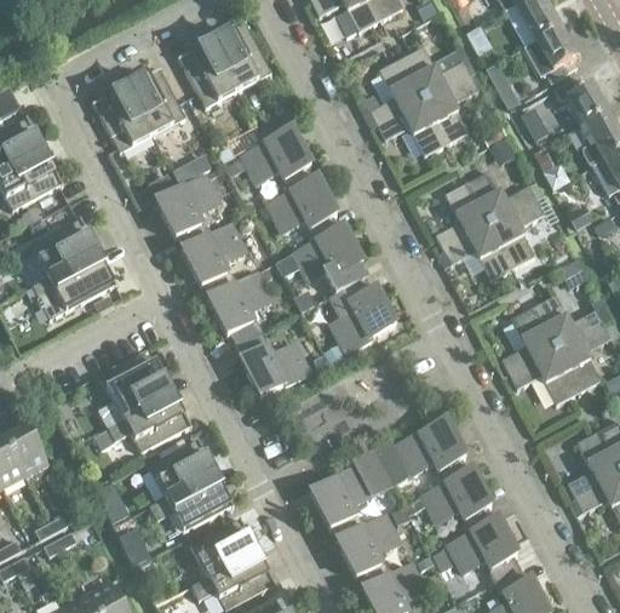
[(380,21),(368,0),(315,0),(310,3),(319,17),(343,5),(357,32),(380,21)]
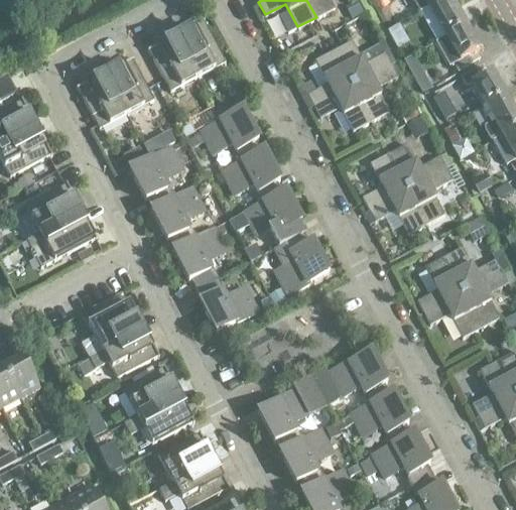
[(306,0),(316,17),(335,7),(331,0),(306,0)]
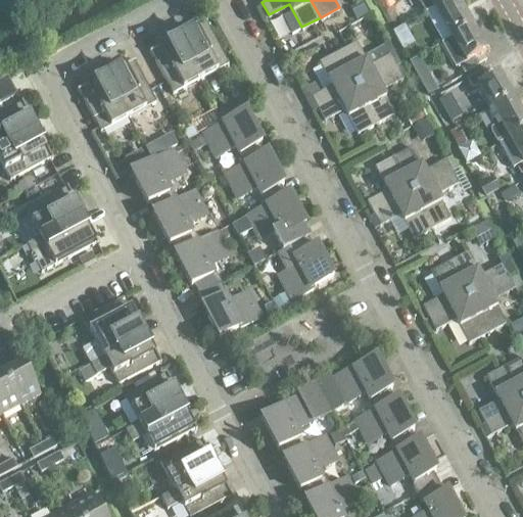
[(355,0),(349,3),(355,15),(368,9),(364,0),(355,0)]
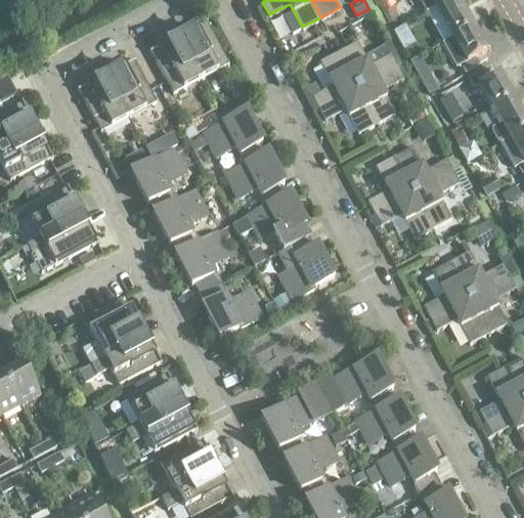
[(436,7),(450,34),(472,22),(460,0),(449,0),(436,7)]
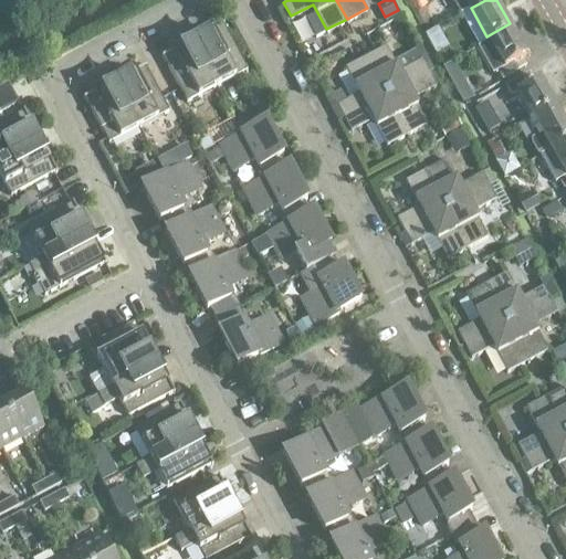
[(427,25),(435,45),(448,41),(439,20),(427,25)]
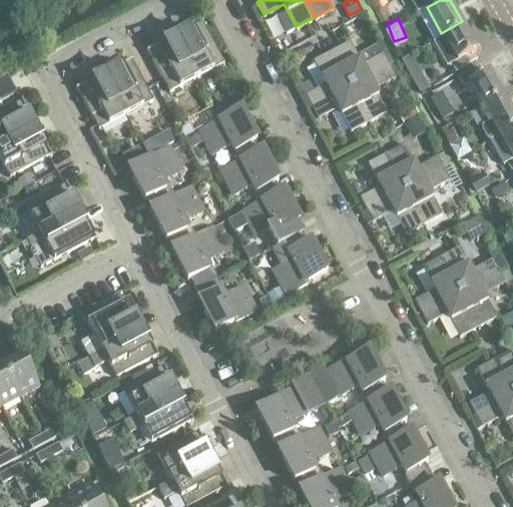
[(201,20),(174,33),(196,74),(222,60),(201,20)]
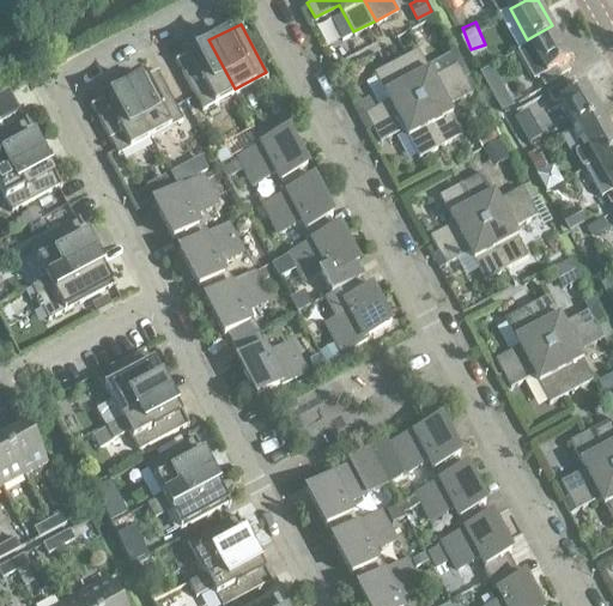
[(570,56),(552,25),(527,40),(517,44),(535,76),(539,74),(544,83),(560,73),(556,65),(570,56)]
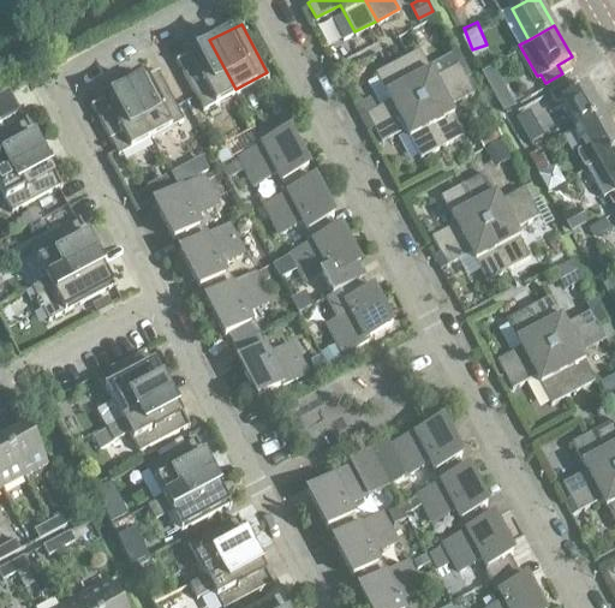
[(236,89),(209,40),(178,57),(203,106),(236,89)]
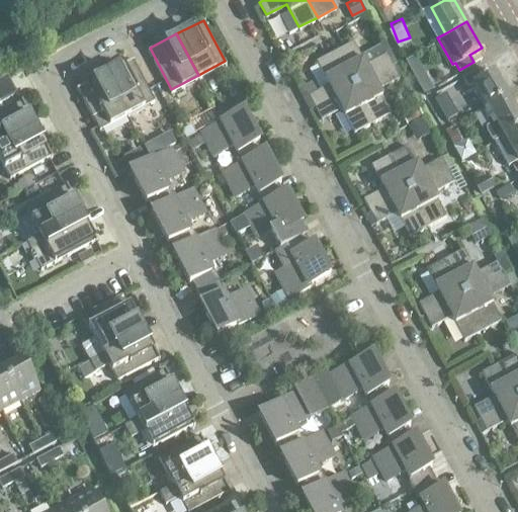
[(353,85),(392,64),(385,52),(365,63),(353,39),(334,49),(353,85)]
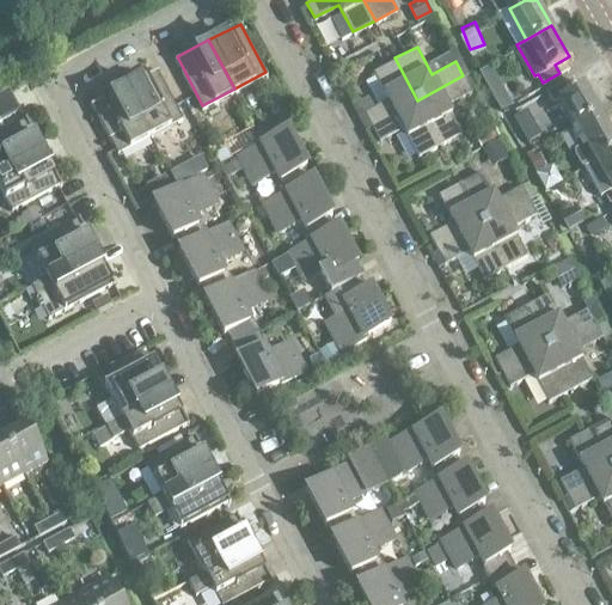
[(417,101),(395,57),(373,69),(389,97),(363,110),(372,124),(417,101)]
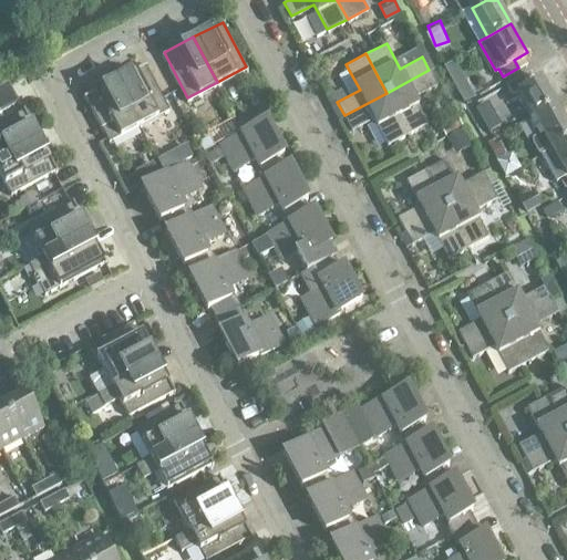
[(144,63),(115,79),(138,123),(168,107),(144,63)]
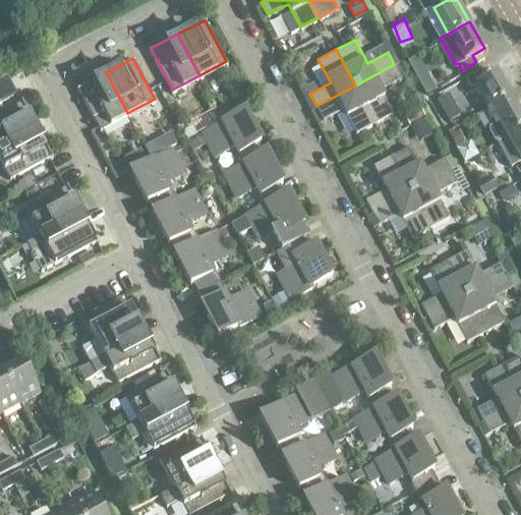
[(381,88),(401,76),(394,64),(355,86),(374,121),(393,111),(381,88)]
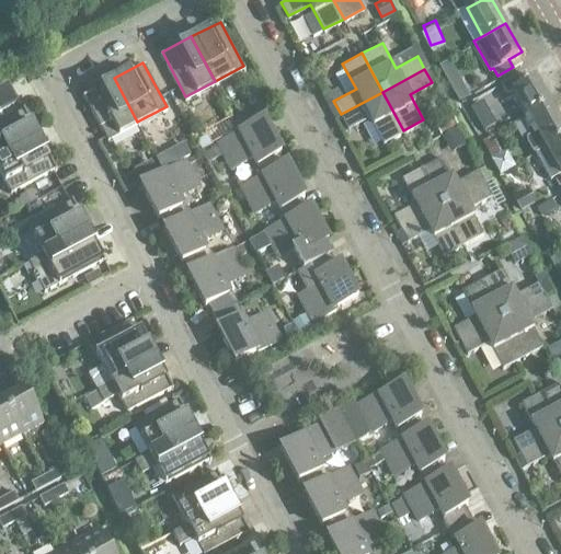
[(535,74),(522,81),(516,72),(501,82),(506,92),(512,89),(527,116),(550,103),(535,74)]
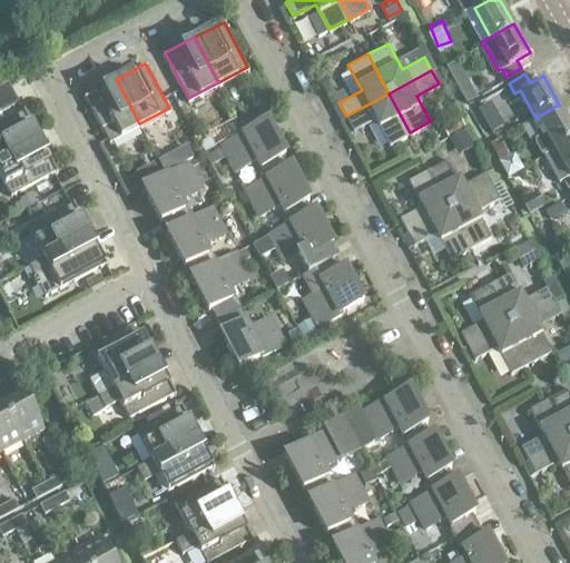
[(469,100),(480,95),(471,78),(460,85),(459,85),(467,101),(469,100)]
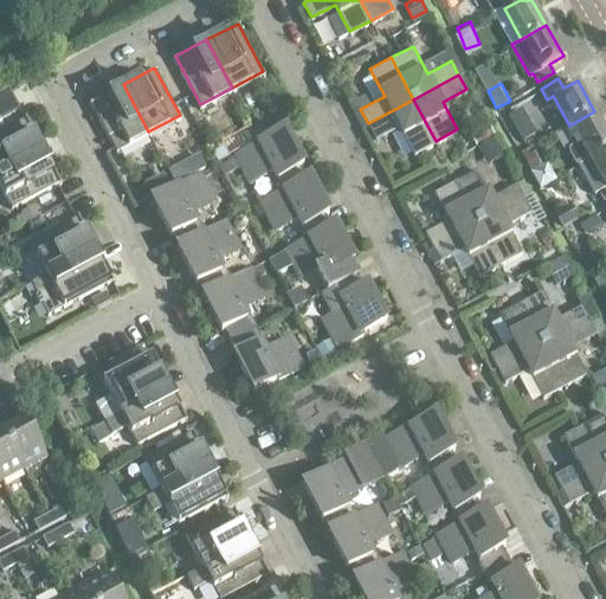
[(148,131),(123,84),(91,102),(116,149),(148,131)]
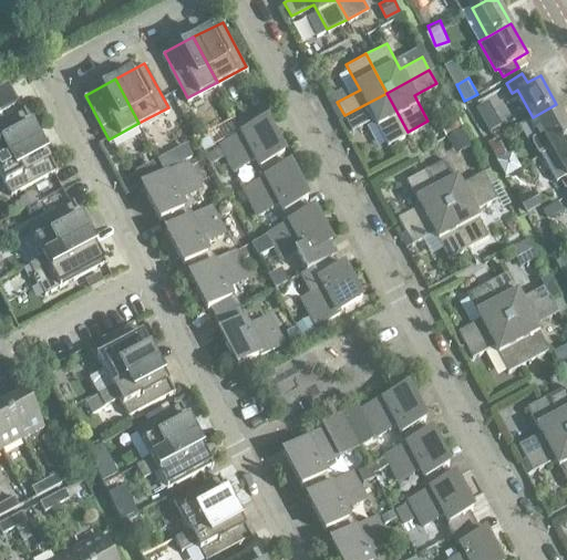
[(408,132),(387,93),(344,115),(351,128),(373,117),(388,143),(408,132)]
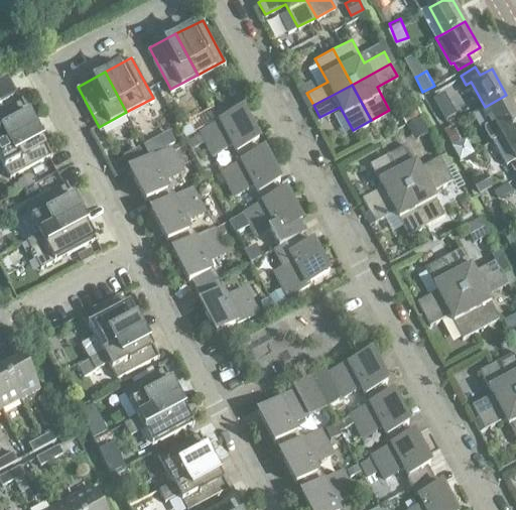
[(515,112),(506,95),(485,107),(492,120),(485,124),(492,136),(499,132),(515,122),(515,112)]
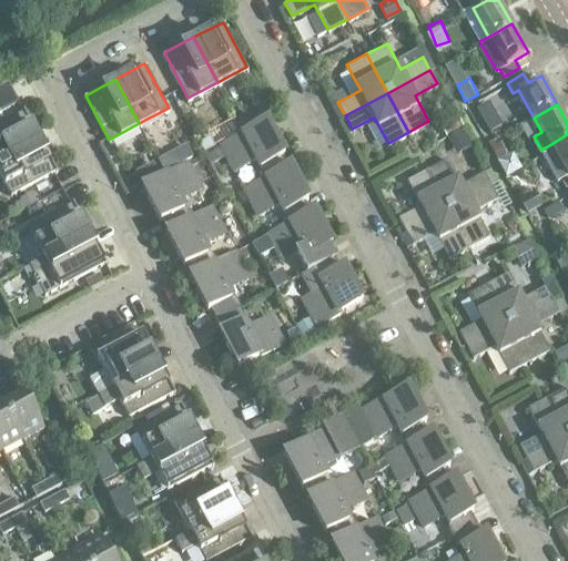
[(0,159),(40,138),(41,138),(40,136),(37,139),(28,122),(30,121),(24,109),(0,121),(0,159)]
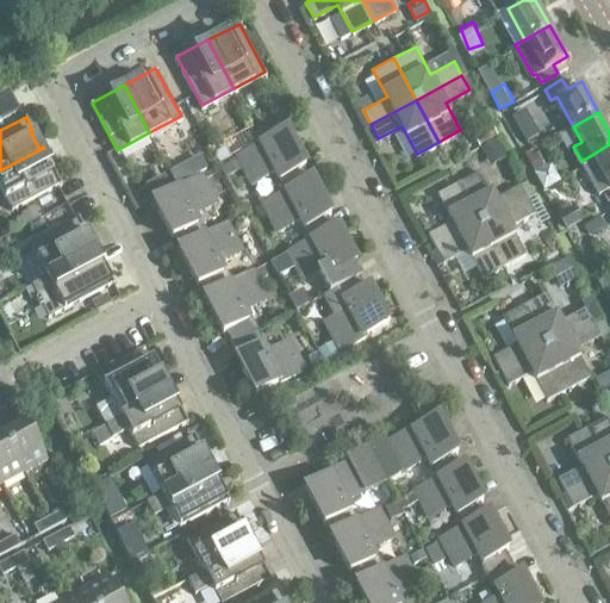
[(489,118),(471,128),(479,144),(497,135),(489,118)]
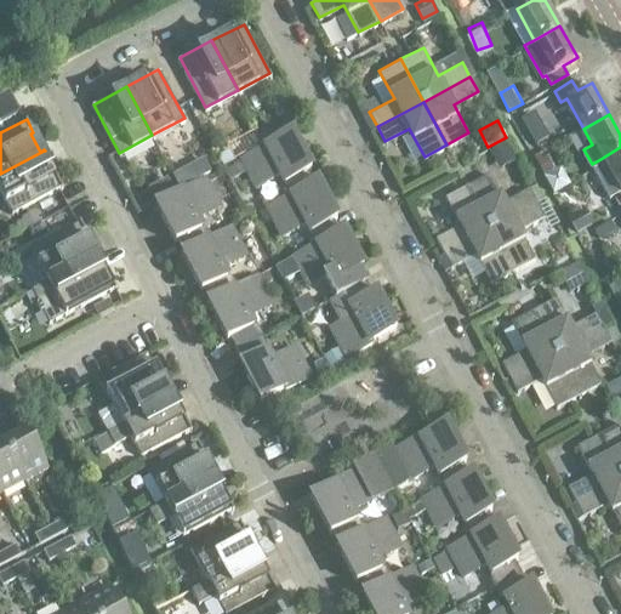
[(543,121),(529,129),(536,141),(550,132),(543,121)]
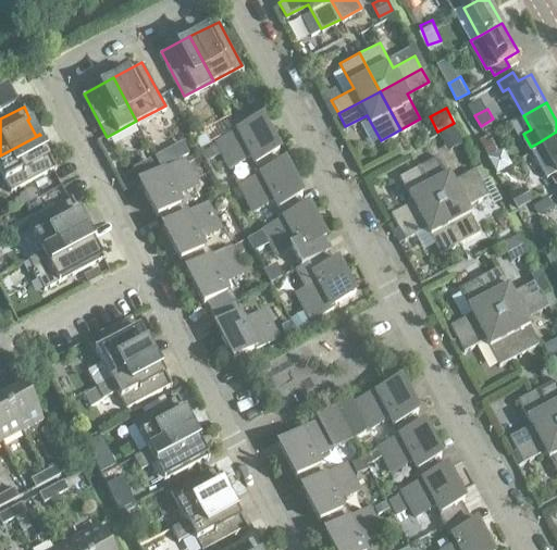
[(218,138),(232,165),(249,157),(252,163),(254,162),(254,166),(257,172),(281,160),(275,150),(279,149),(260,116),(235,129),(218,138)]
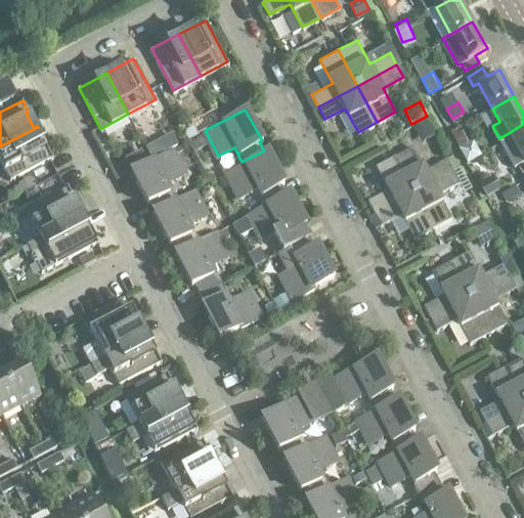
[(427,116),(411,124),(421,140),(436,132),(427,116)]
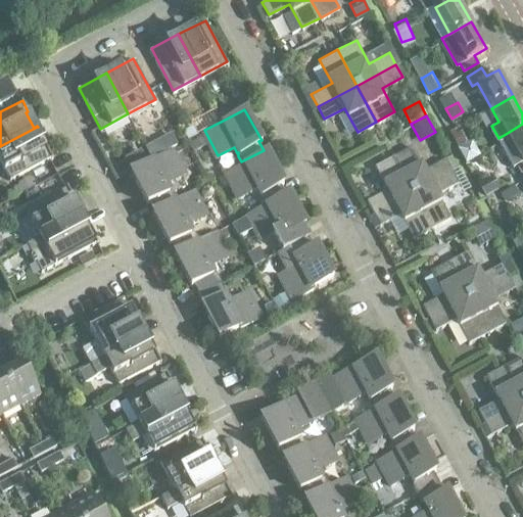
[(194,122),(183,128),(188,137),(199,131),(194,122)]
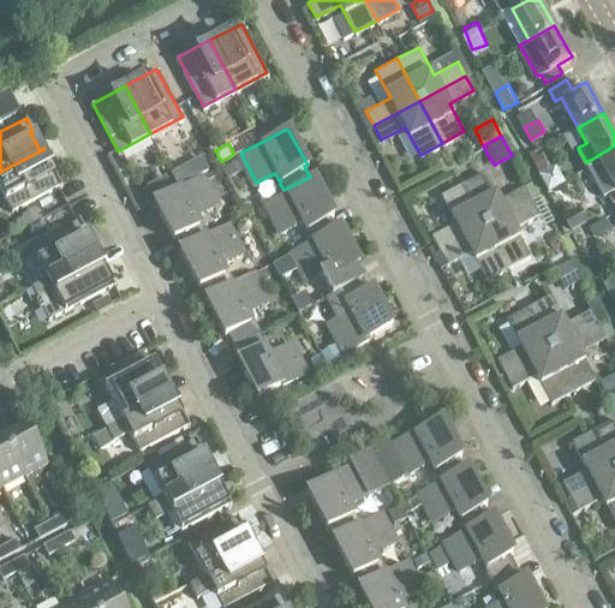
[(614,200),(614,145),(595,158),(611,188),(605,191),(613,202),(614,200)]
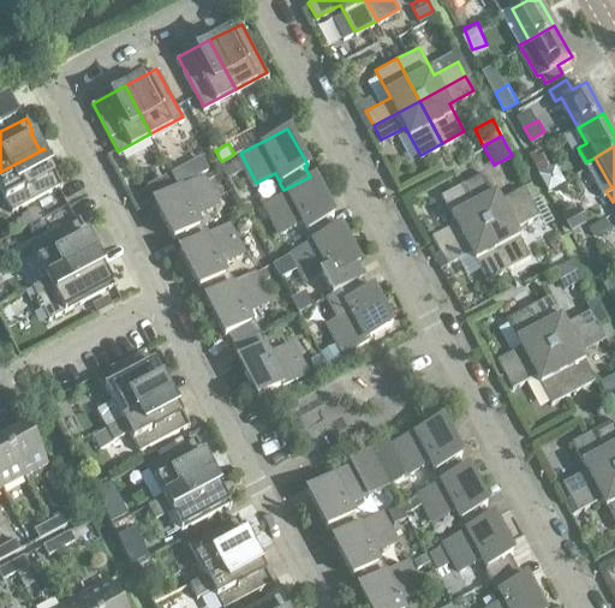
[(60,182),(43,149),(0,172),(0,184),(12,207),(60,182)]
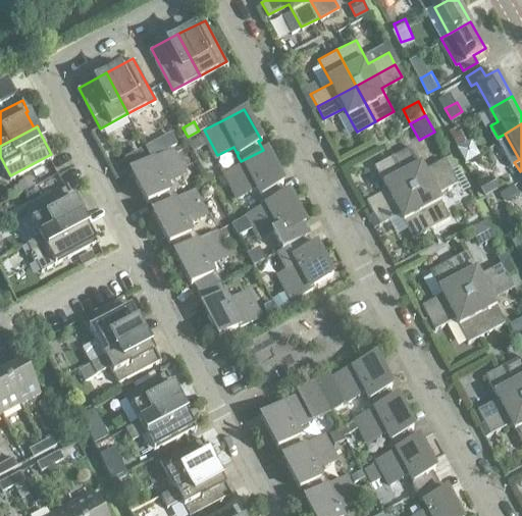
[(466,138),(460,126),(453,131),(452,132),(458,143),(460,142),(466,138)]
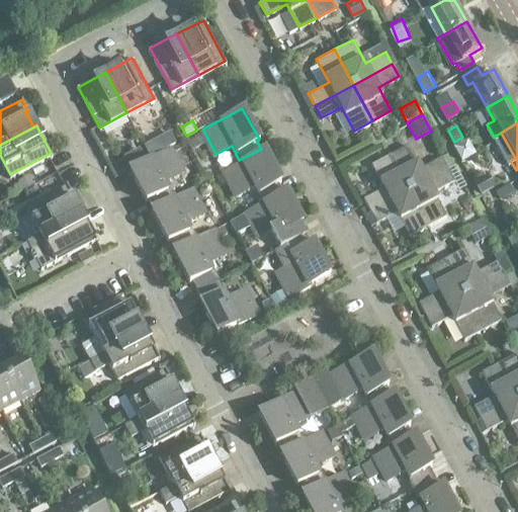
[(191,147),(204,141),(199,131),(186,138),(191,147)]
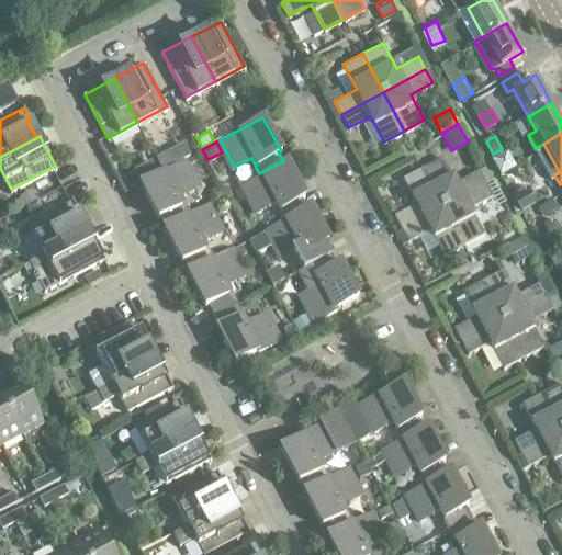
[(161,153),(156,156),(163,168),(168,165),(161,153)]
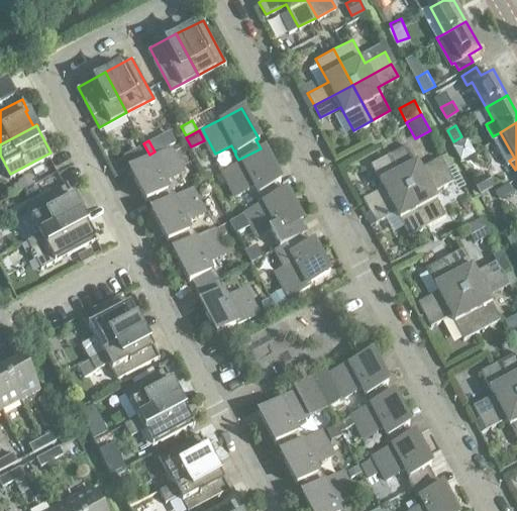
[(408,188),(446,168),(440,156),(420,166),(407,142),(389,152),(408,188)]
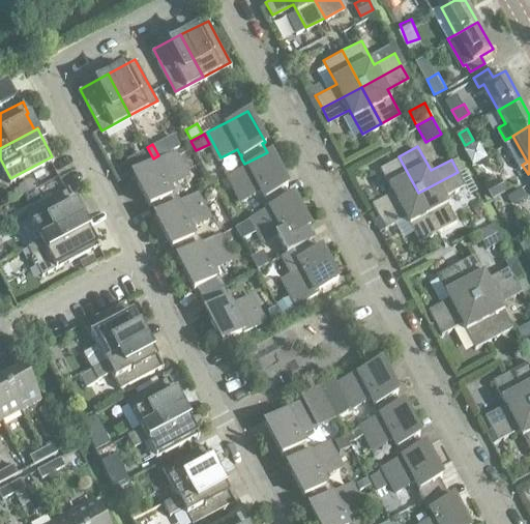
[(171,185),(187,175),(174,150),(157,159),(133,172),(149,204),(153,202),(158,212),(199,190),(198,190),(178,200),(176,194),(171,193),(174,191),(171,185)]
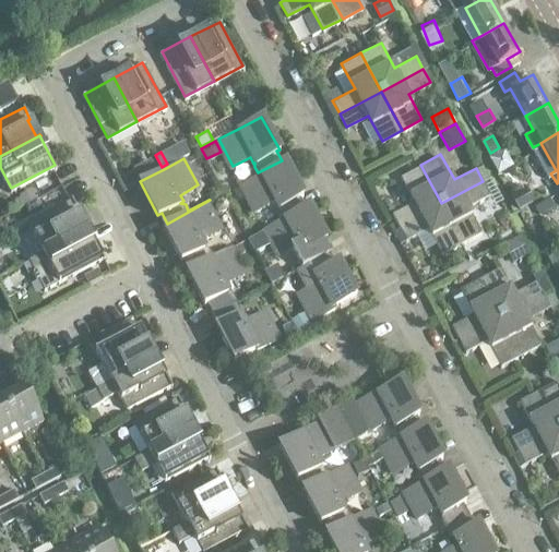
[(284,159),(282,160),(258,172),(238,184),(252,212),(273,201),(277,207),(282,205),(278,212),(282,217),(261,228),(262,229),(306,206),(299,195),(302,193),(284,159)]
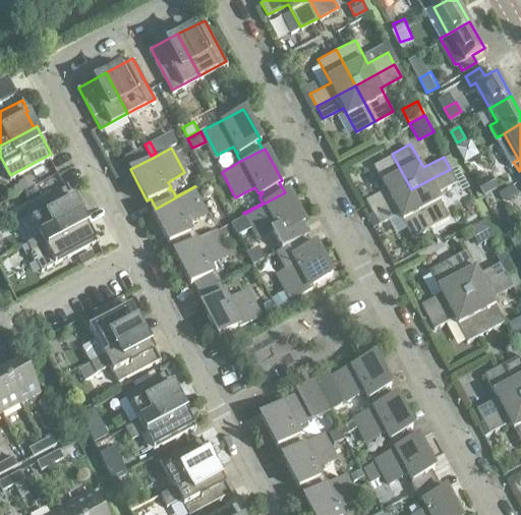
[(411,189),(392,154),(372,164),(386,186),(365,197),(371,211),(411,189)]
